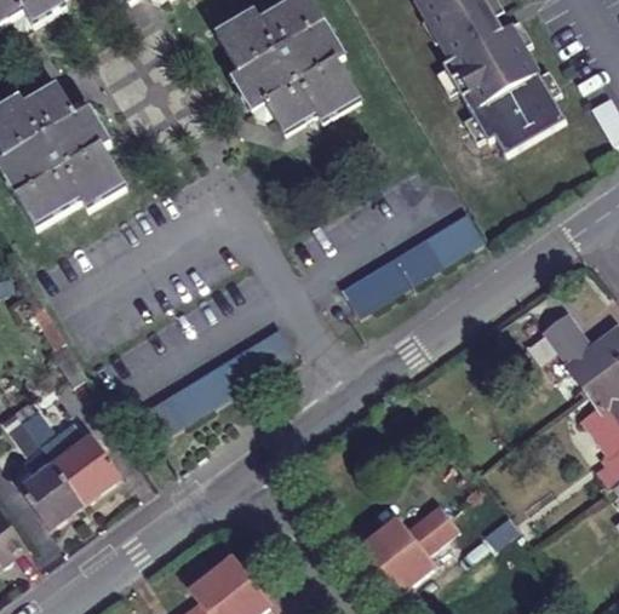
[(0,26),(24,12),(33,27),(68,7),(63,0),(0,0),(0,26)]
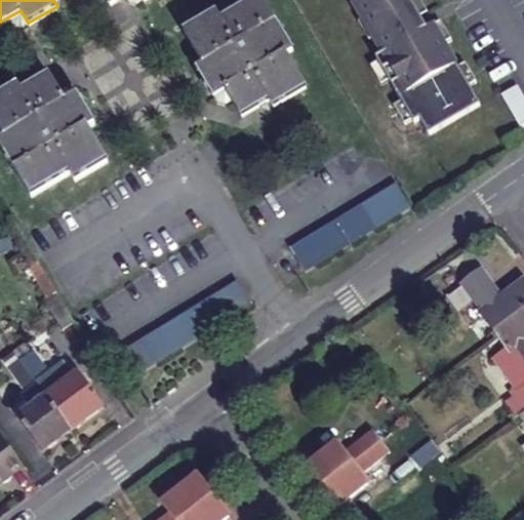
[(295,51),(264,0),(259,0),(224,22),(217,12),(184,33),(203,66),(196,70),(213,97),(227,90),(243,117),(270,102),(273,108),(307,87),(288,56),(295,51)]
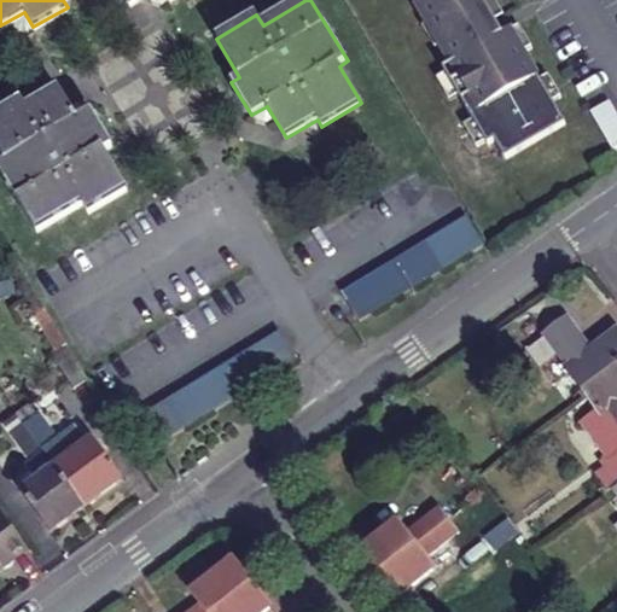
[(424,0),(447,42),(435,48),(477,127),(484,122),(494,140),(556,108),(504,12),(496,16),(487,0),(424,0)]
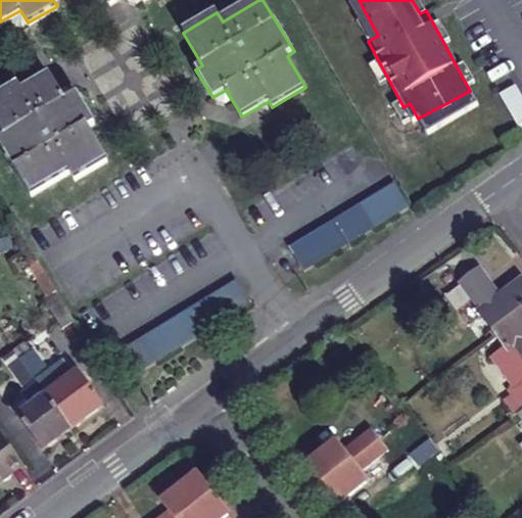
[(0,138),(30,191),(67,170),(73,178),(107,157),(88,125),(94,121),(77,91),(62,100),(47,73),(19,88),(15,81),(0,89),(0,124),(5,133),(0,135),(0,138)]
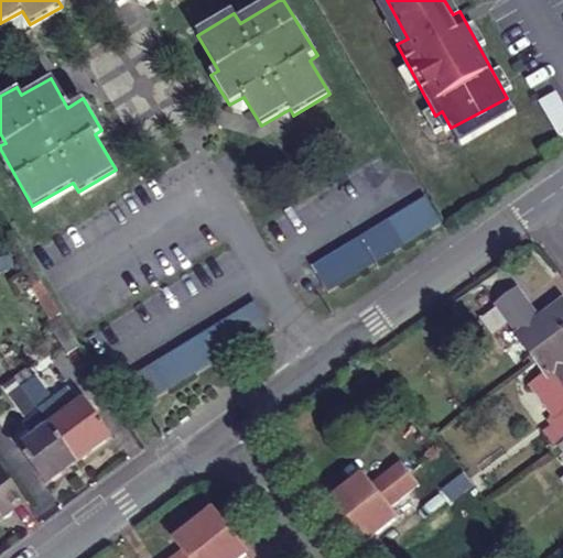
[(562,111),(547,79),(531,88),(550,123),(562,116),(562,111)]
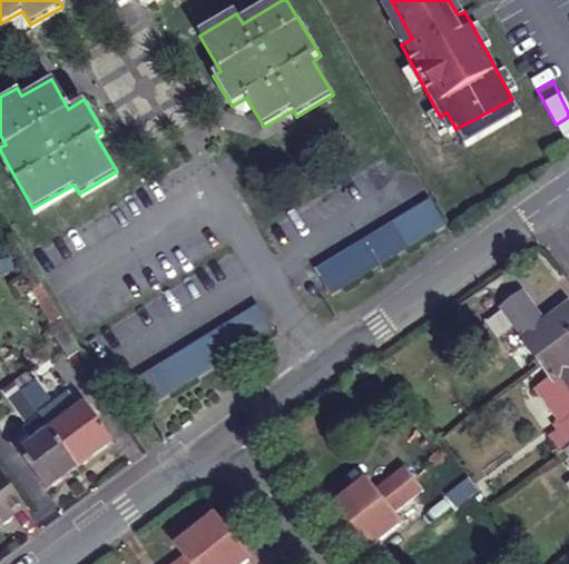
[(556,127),(538,139),(545,149),(562,137),(556,127)]
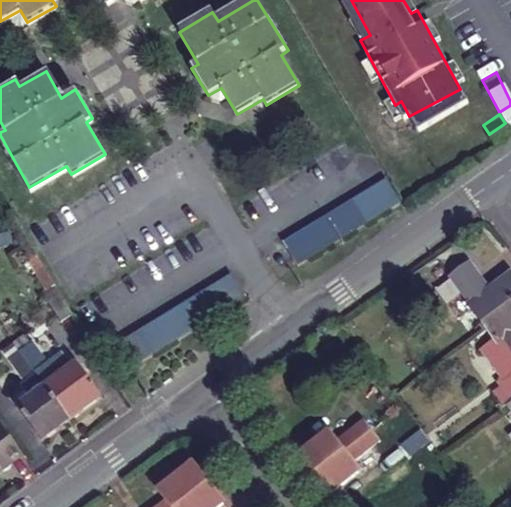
[(296,265),(400,205),(388,182),(283,242),(296,265)]
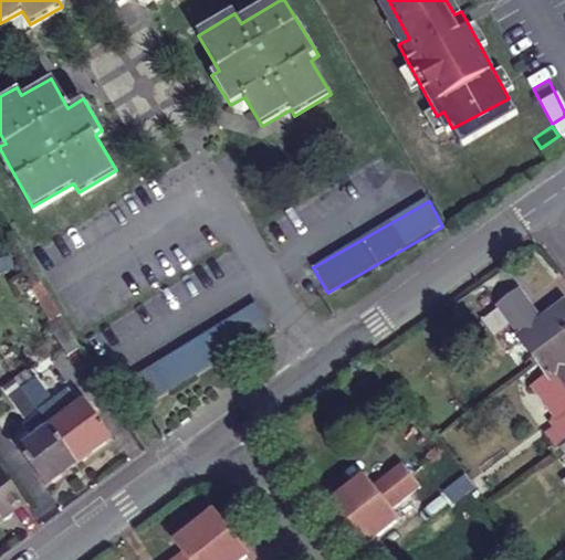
[(81,344),(42,278),(28,288),(46,319),(66,352),(81,344)]
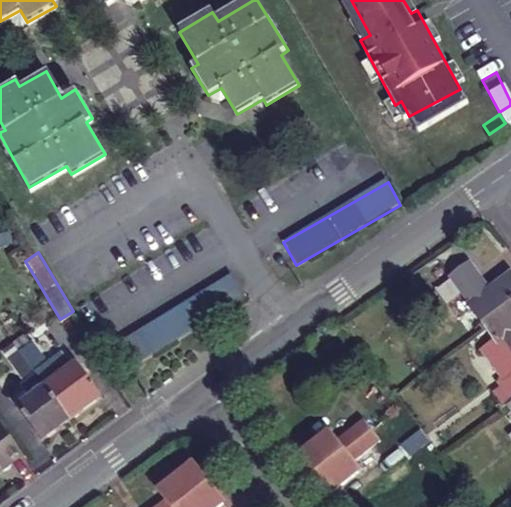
[(477,321),(510,295),(510,276),(506,270),(484,286),(464,260),(444,275),(445,276),(433,285),(443,299),(456,290),(464,301),(463,302),(477,321)]
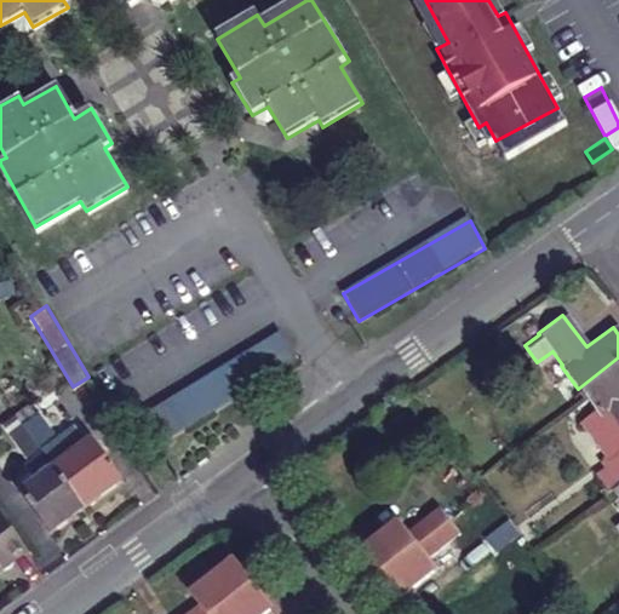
[(279,328),(126,420),(142,448),(296,356),(279,328)]
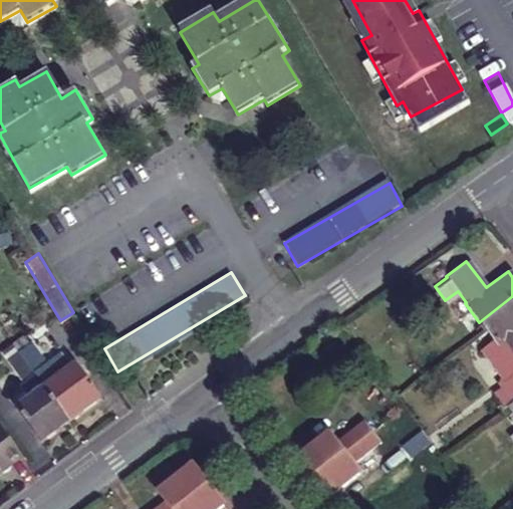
[(512,296),(479,322),(493,340),(495,339),(503,351),(490,360),(500,373),(512,363),(512,296)]
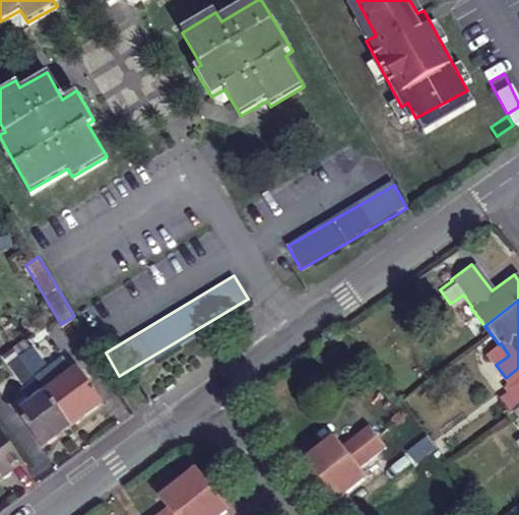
[(11,345),(69,424),(103,399),(77,365),(72,369),(63,356),(45,369),(21,338),(11,345)]
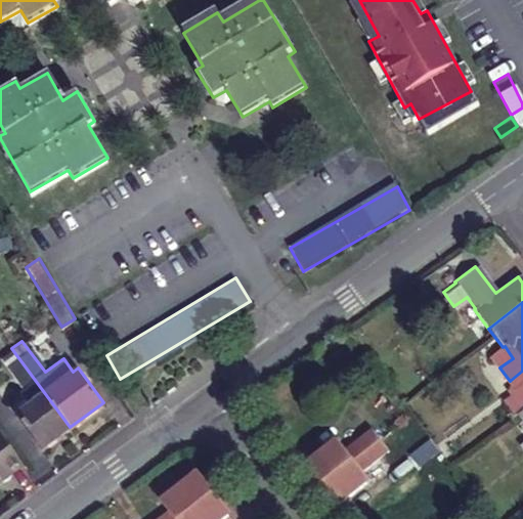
[(70,427),(11,348),(1,355),(25,387),(20,390),(30,403),(17,413),(42,447),(70,427)]
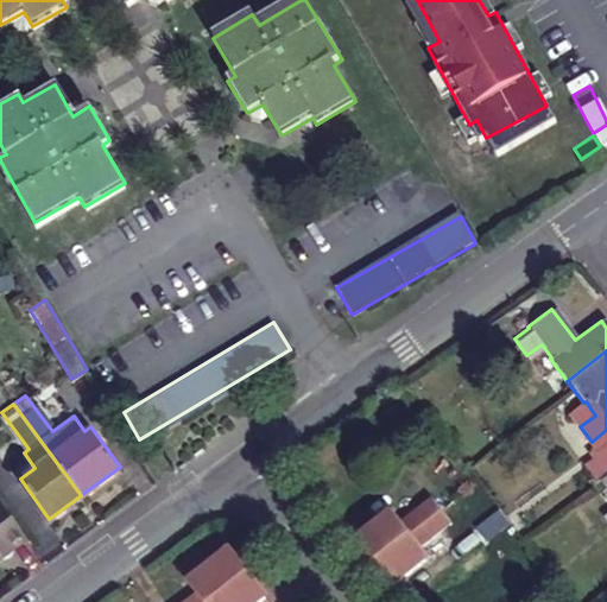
[(366,562),(442,504),(434,493),(399,519),(391,508),(349,540),(366,562)]
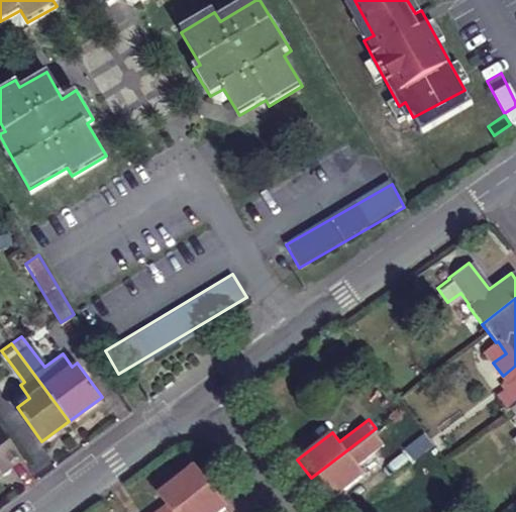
[(0,466),(19,451),(0,424),(0,466)]
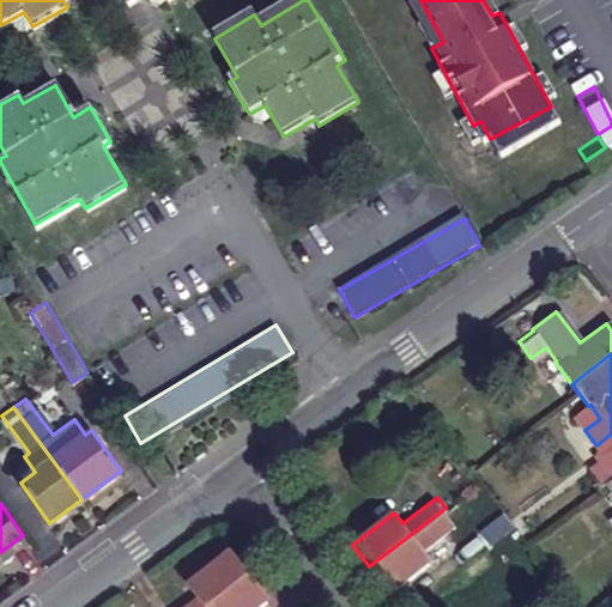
[(446,508),(369,566),(387,589),(429,558),(420,547),(455,520),(446,508)]
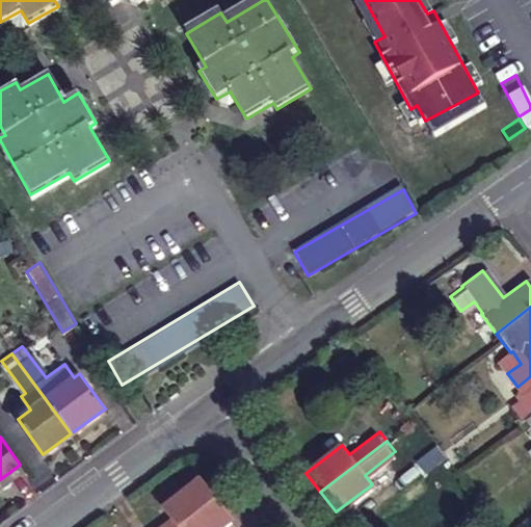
[(177,526),(214,499),(197,479),(163,506),(169,516),(155,526),(177,526)]
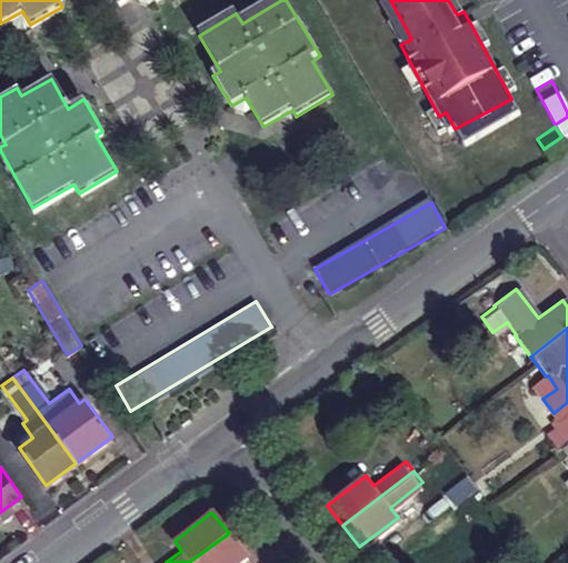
[(229,533),(189,562),(232,562),(246,554),(229,533)]
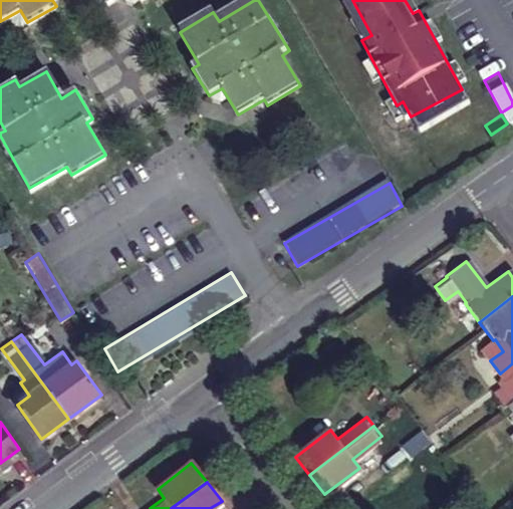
All buildings are outlined.
